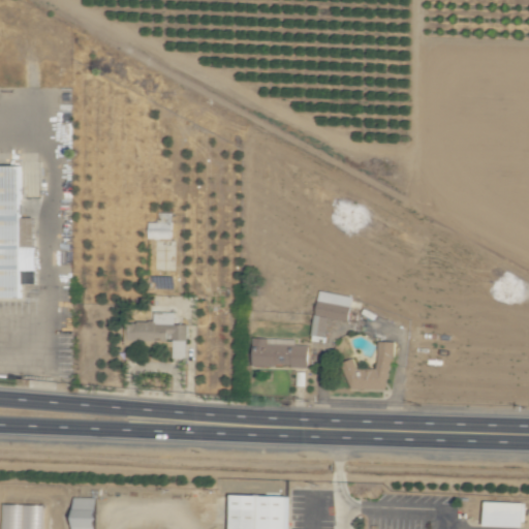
[(0,297),(24,298),(23,164),(0,163),(0,297)]
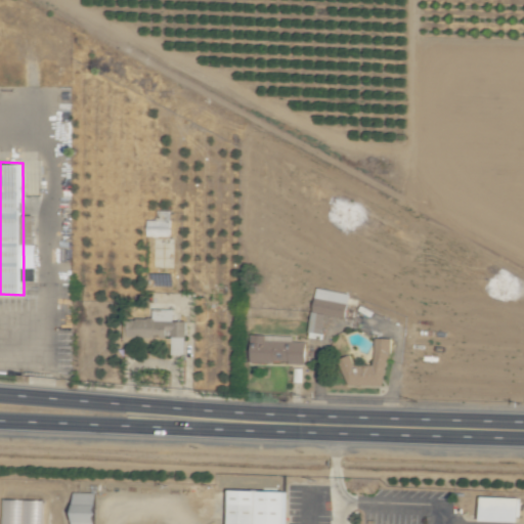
[(169,237),(170,211),(156,211),(156,220),(145,220),(144,236),(169,237)]
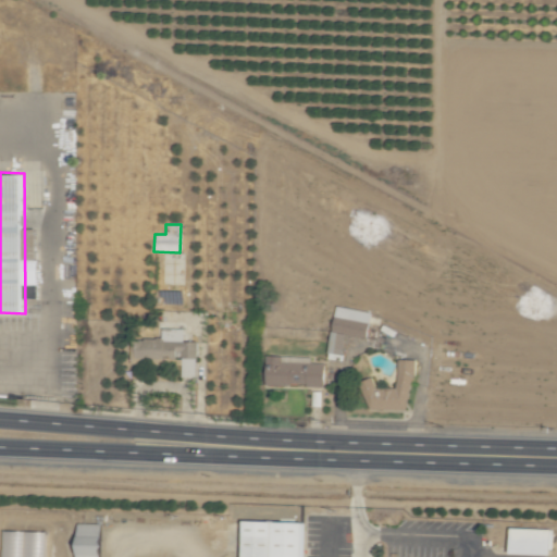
[(371,311),(335,306),(327,358),(342,361),(346,334),(367,337),(371,311)]
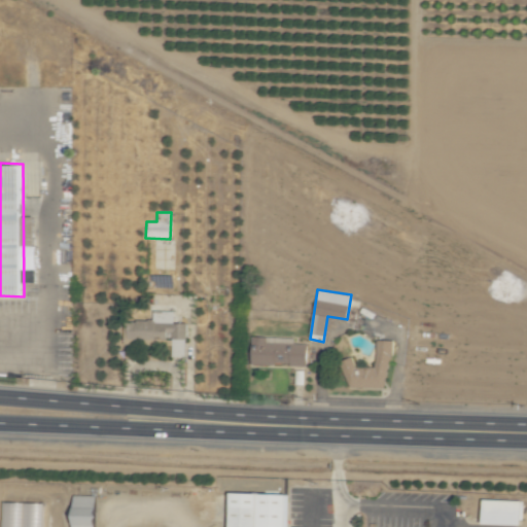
[(186,356),(186,322),(174,322),(174,311),(152,311),(152,320),(124,320),(124,344),(171,344),(171,356),(186,356)]
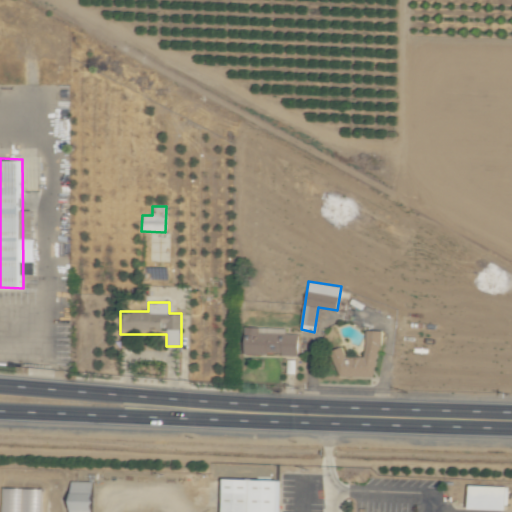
[(244,354),(298,355),(299,333),(285,333),(285,328),(244,327),(244,354)]
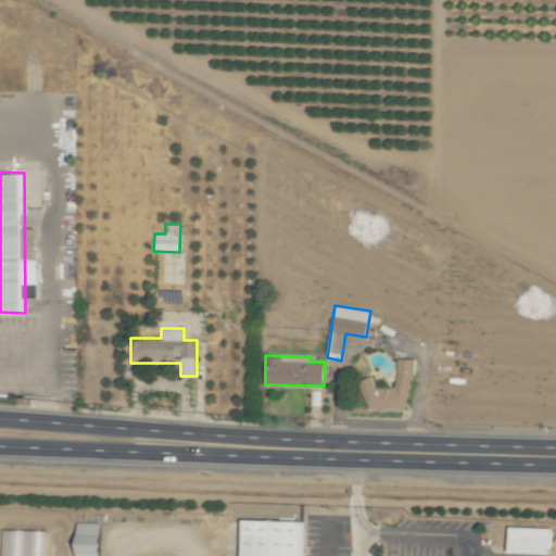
[(411,409),(411,358),(397,358),(396,388),(374,388),(374,380),(365,380),(365,408),(411,409)]
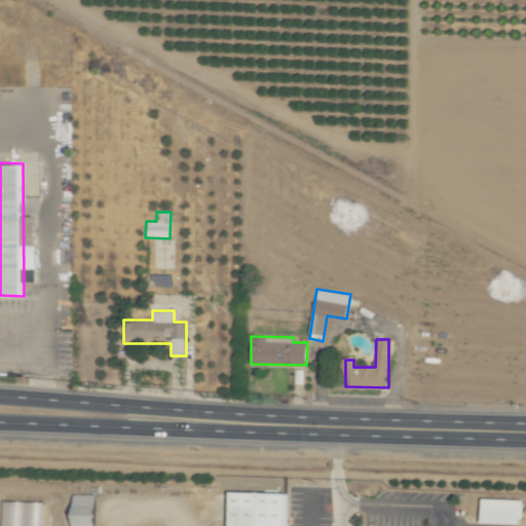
[(288,525),(289,492),(229,491),(228,525),(288,525)]
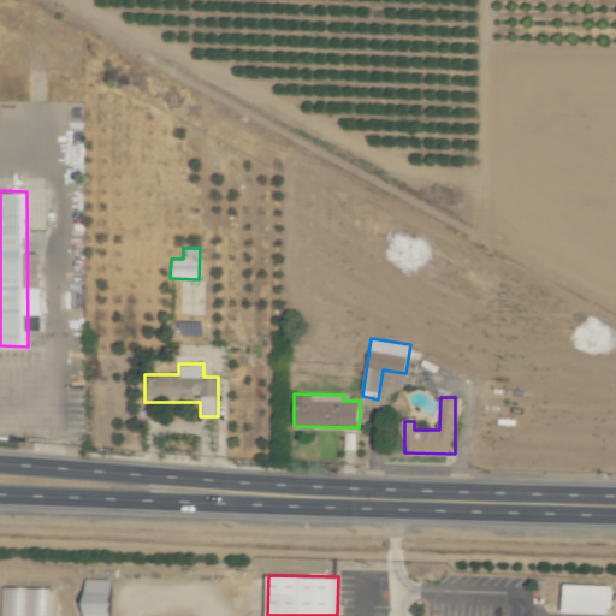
[(113,615),(114,579),(88,579),(87,615),(113,615)]
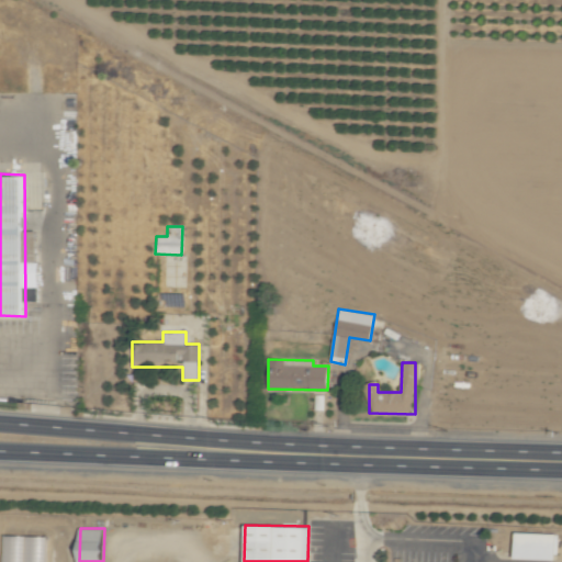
[(559,534),(514,532),(514,559),(558,560),(559,534)]
